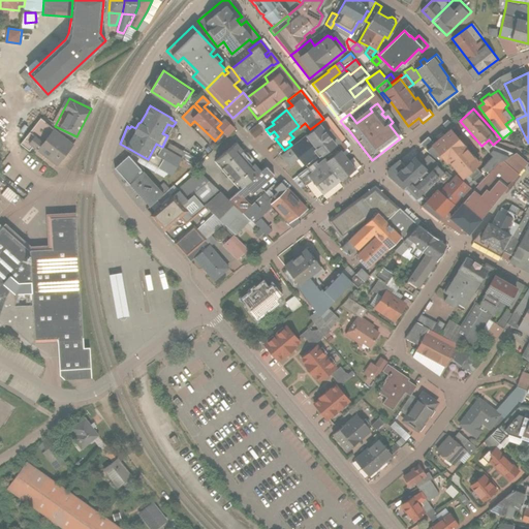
[(34,146),(37,149),(55,126),(42,117),(23,143),(31,150),(34,146)]
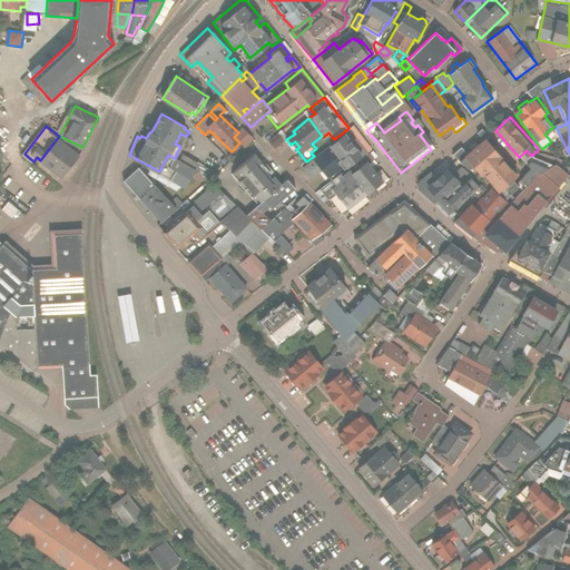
[(242,128),(238,133),(234,137),(239,143),(244,147),(253,138),(242,128)]
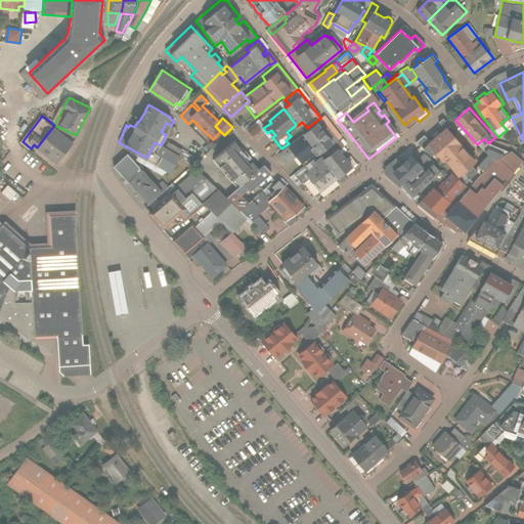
[(337,138),(320,118),(315,122),(316,124),(277,155),(286,164),(296,156),(302,164),(317,151),(318,153),(337,138)]
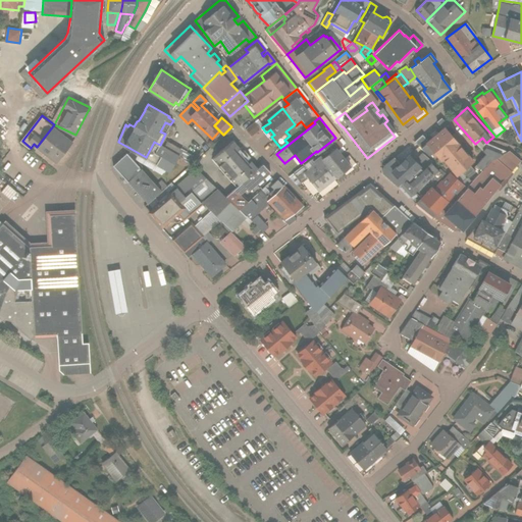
[(165,122),(160,132),(165,134),(167,136),(172,126),(170,124),(165,122)]
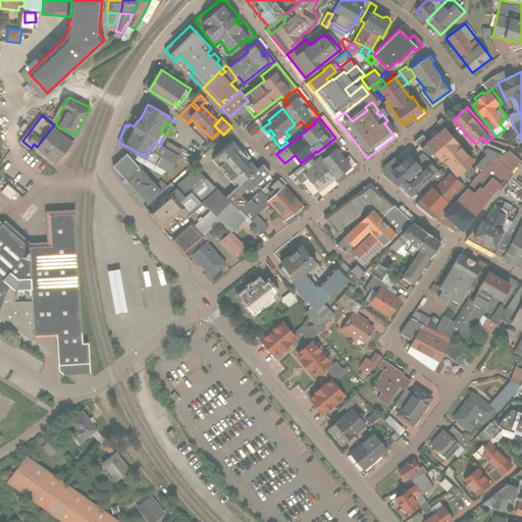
[(254,123),(246,129),(251,136),(259,128),(254,123)]
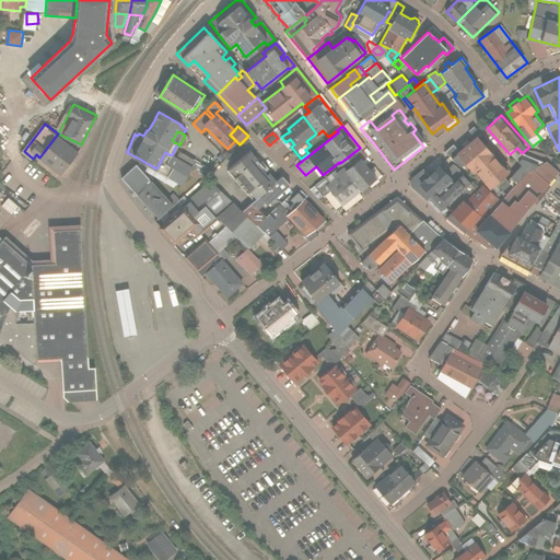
[(80,150),(58,133),(39,158),(60,175),(80,150)]
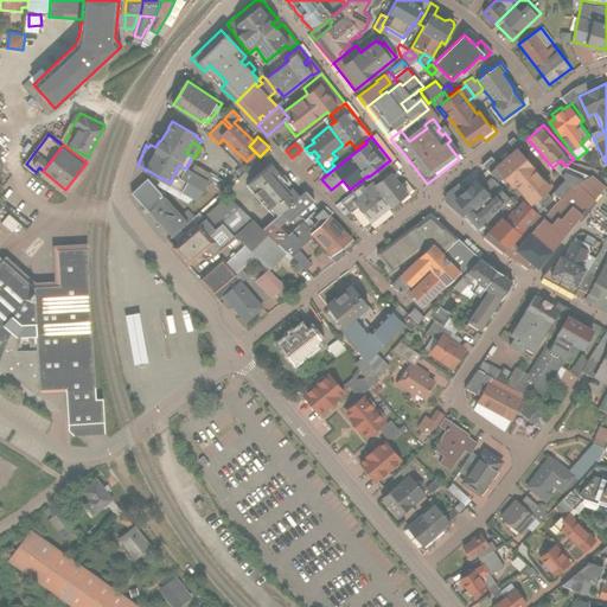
[(518,148),(498,166),(492,158),(483,165),(500,183),(504,179),(515,189),(516,187),(532,205),(540,199),(547,208),(556,199),(549,191),(554,187),(518,148)]
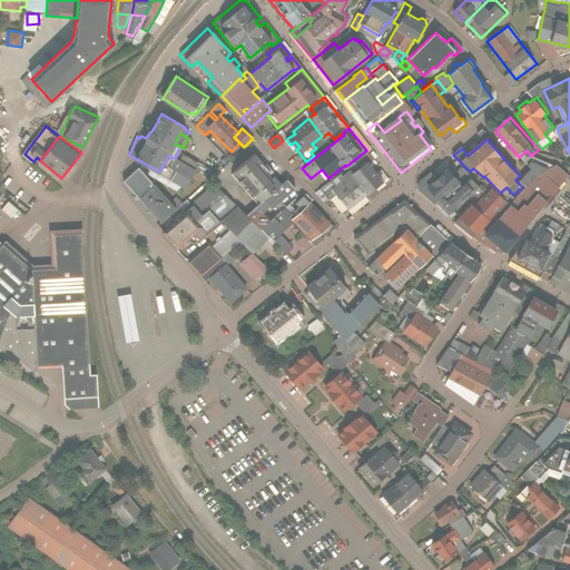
[(168,155),(159,172),(186,187),(196,169),(175,158),(168,155)]
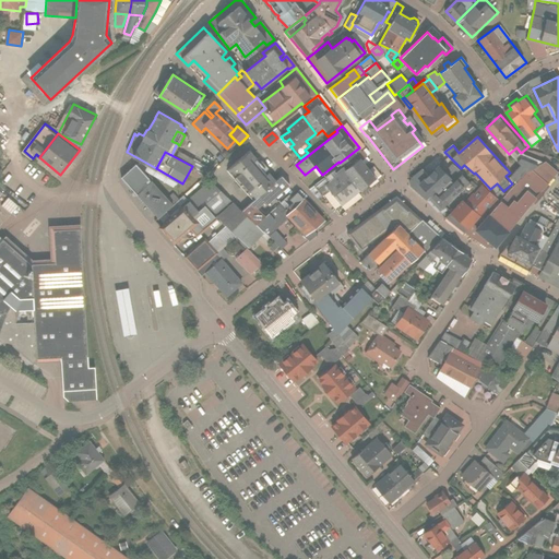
[(249,152),(229,167),(256,199),(275,181),(269,173),(264,176),(252,163),(257,159),(249,152)]
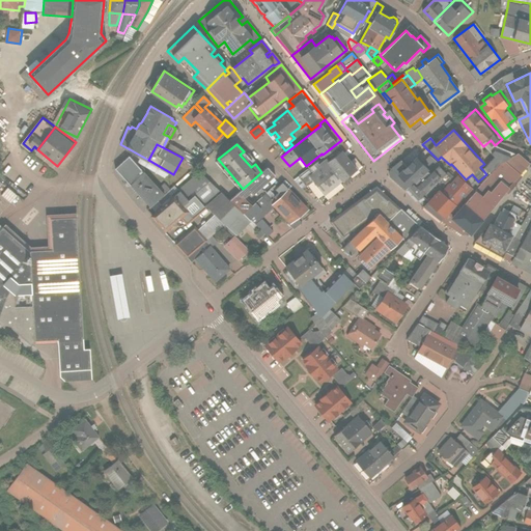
[(347,149),(343,144),(333,151),(336,155),(329,161),(328,162),(342,179),(348,174),(350,176),(358,169),(352,161),(351,162),(343,154),(347,149)]
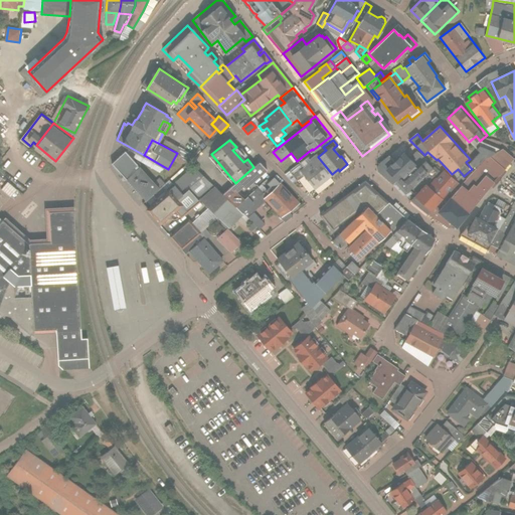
[(514,158),(504,149),(496,158),(505,167),(514,158)]
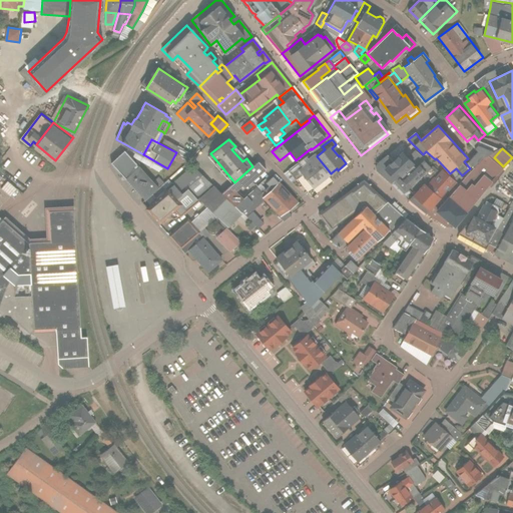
[(125,149),(112,161),(144,197),(152,191),(158,186),(125,149)]
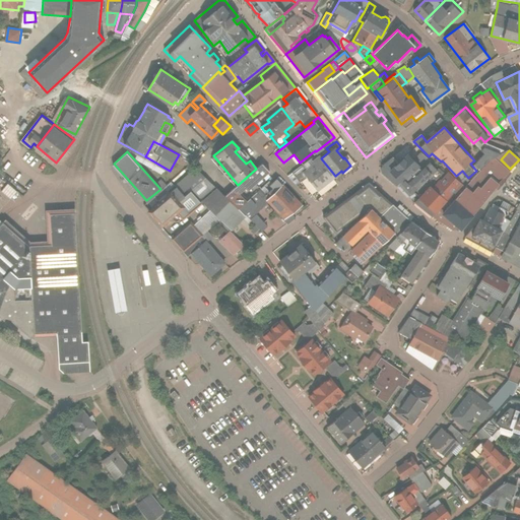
[(321,158),(322,157),(320,154),(312,160),(314,164),(307,170),(303,165),(288,176),(291,180),(296,177),(300,182),(306,177),(317,190),(335,176),(321,158)]
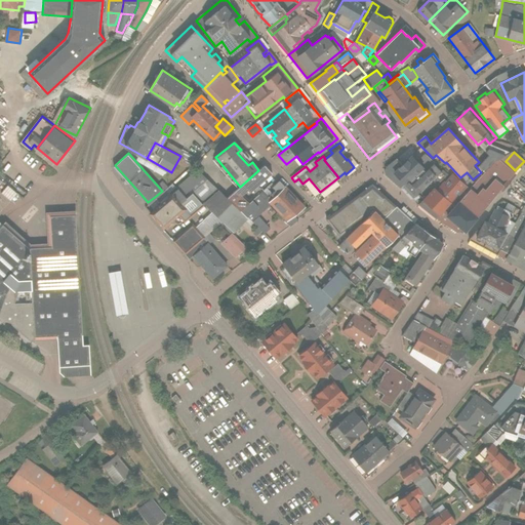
[(387,168),(387,175),(401,189),(408,182),(412,186),(427,171),(412,156),(402,165),(397,160),(387,168)]
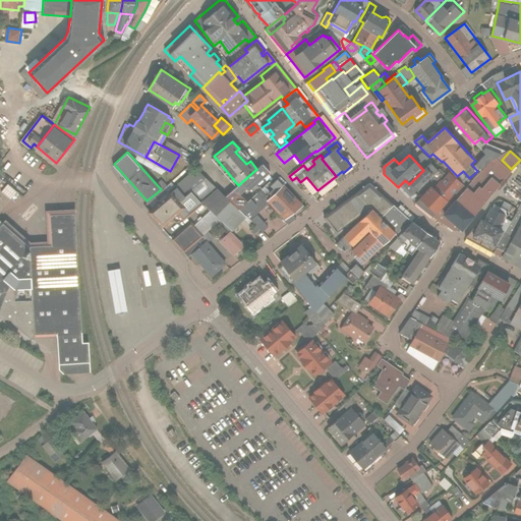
[(455,192),(433,216),(451,227),(456,222),(462,227),(510,170),(496,157),(490,159),(460,194),(455,192)]
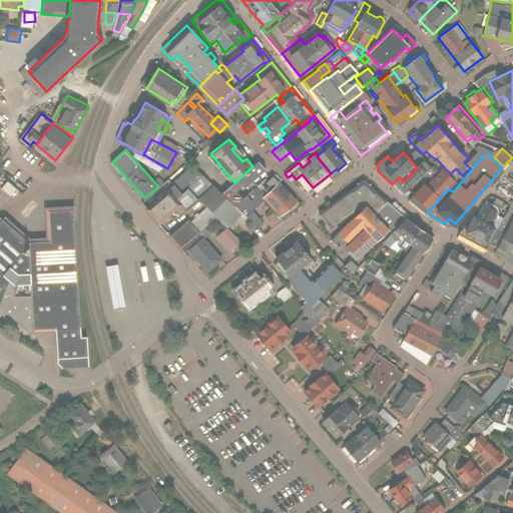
[(234,203),(235,205),(242,198),(235,191),(241,185),(238,183),(240,182),(245,187),(266,169),(259,161),(252,166),(234,182),(222,192),(234,203)]
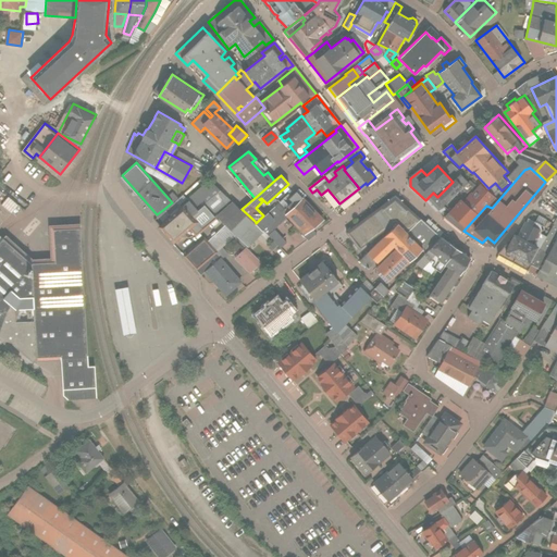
[(209,181),(181,205),(182,206),(201,229),(217,217),(236,234),(234,236),(237,239),(239,237),(255,221),(242,209),(240,210),(209,181)]
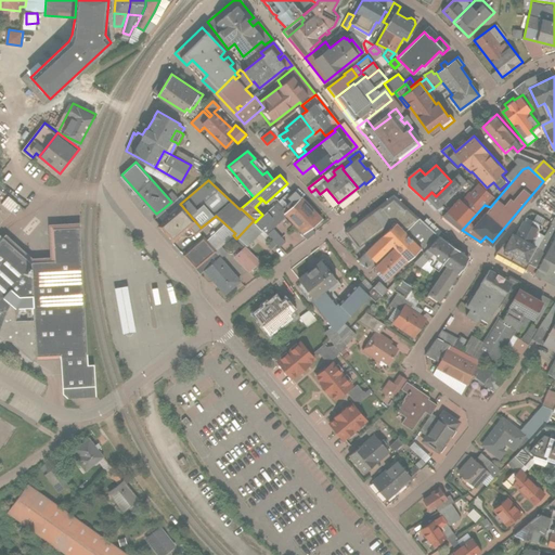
[(459,189),(451,181),(436,196),(431,192),(424,199),(437,214),(443,207),(441,205),(459,189)]
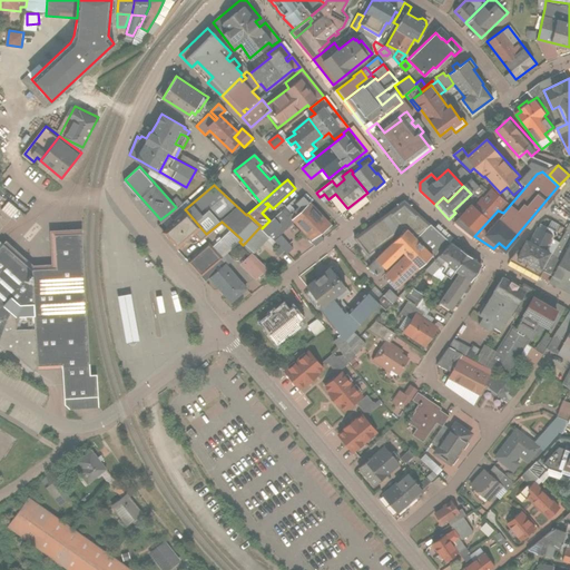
[(297,214),(292,218),(294,220),(312,239),(311,239),(314,244),(322,237),(318,234),(321,232),(322,233),(327,227),(327,223),(303,196),(295,203),(298,206),(294,210),(297,214)]
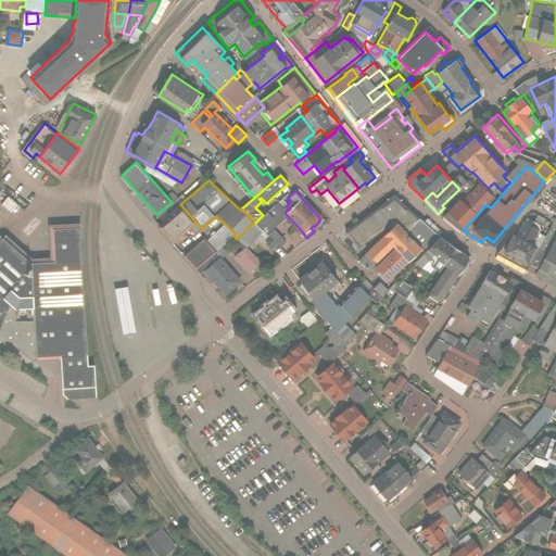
[(459,200),(445,216),(462,231),(463,230),(485,205),(470,193),(463,202),(459,200)]
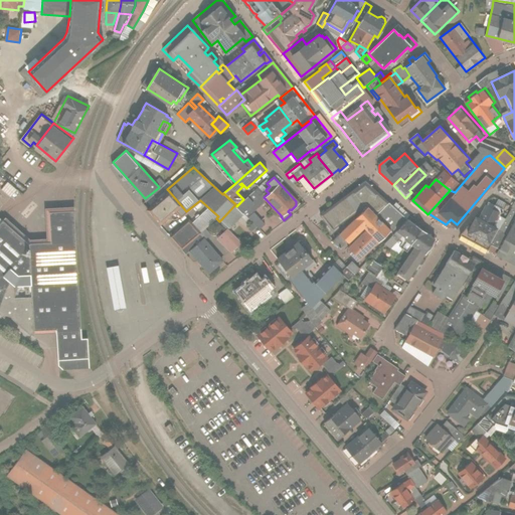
[(323,212),(321,213),(332,229),(357,210),(359,213),(366,206),(375,215),(388,203),(372,188),(364,181),(323,212)]
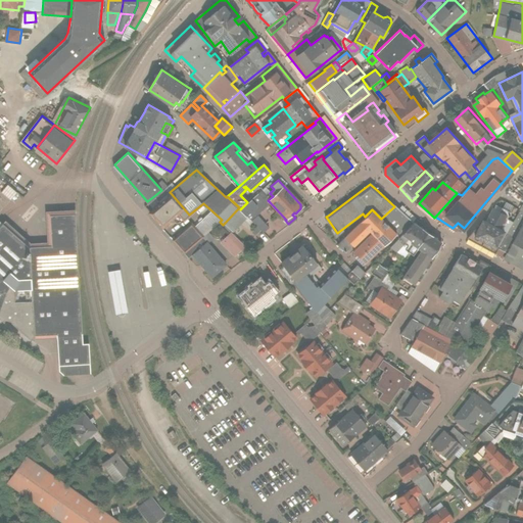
[(161,190),(155,195),(159,200),(168,193),(163,188),(161,190)]
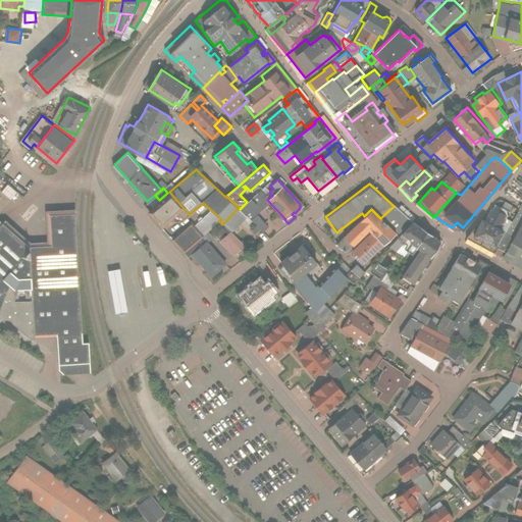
[(261,190),(257,193),(268,204),(269,202),(267,200),(272,196),(269,193),(266,195),(261,190)]
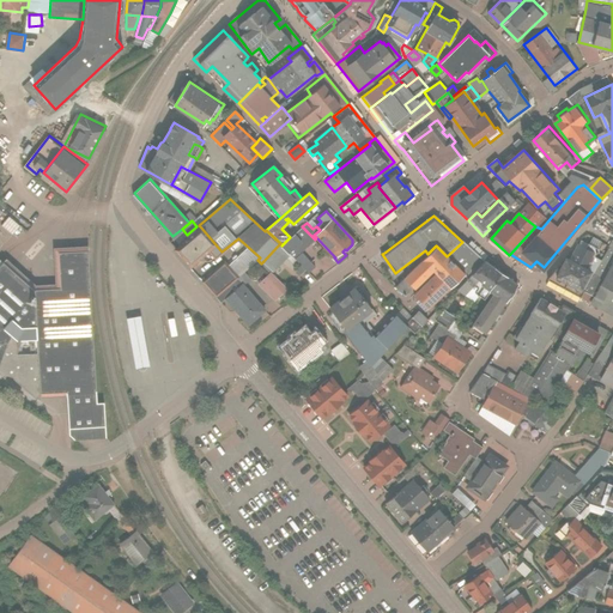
[(216,258),(222,252),(200,226),(175,249),(190,267),(205,254),(206,256),(211,252),(216,258)]
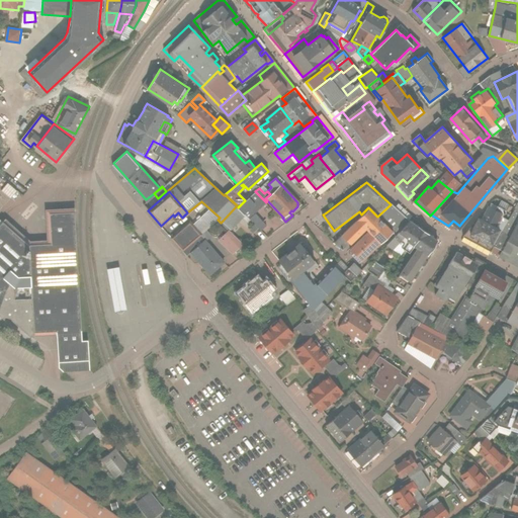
[(258,228),(261,230),(266,225),(259,217),(258,218),(254,212),(266,202),(255,191),(245,200),(238,207),(244,212),(255,224),(258,228)]
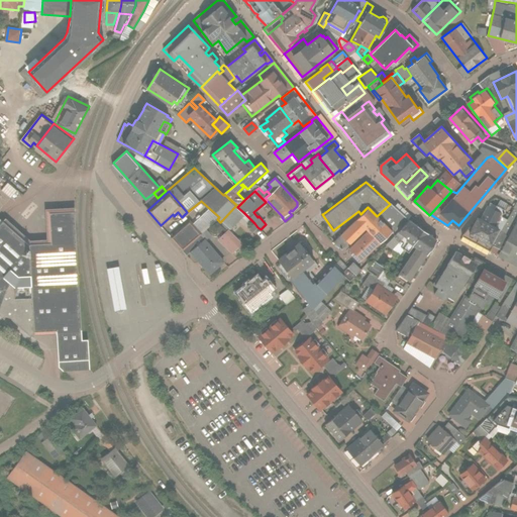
[(496,246),(501,237),(516,209),(502,201),(499,207),(492,204),(485,216),(482,215),(470,237),(491,248),(494,244),(496,246)]
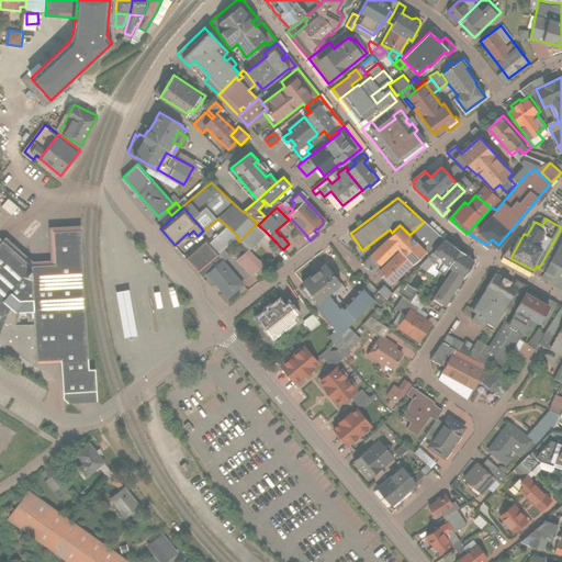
[(429,254),(444,237),(424,222),(409,235),(397,247),(401,250),(380,269),(392,282),(426,251),(429,254)]
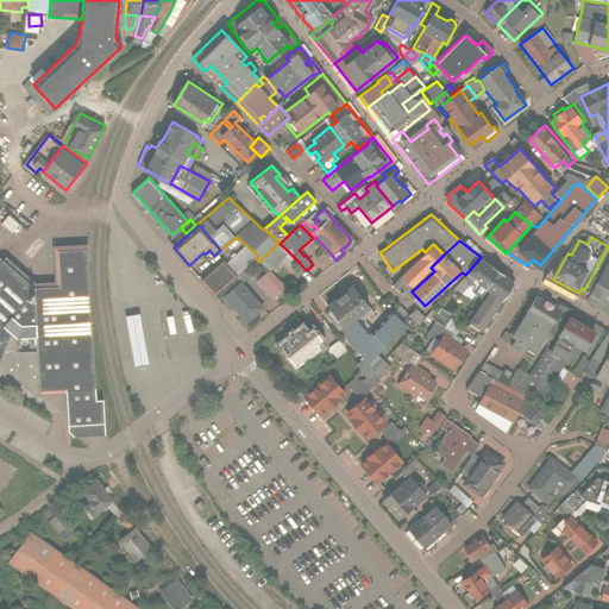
[(278,242),(262,259),(270,268),(287,250),(280,244),(278,242)]
